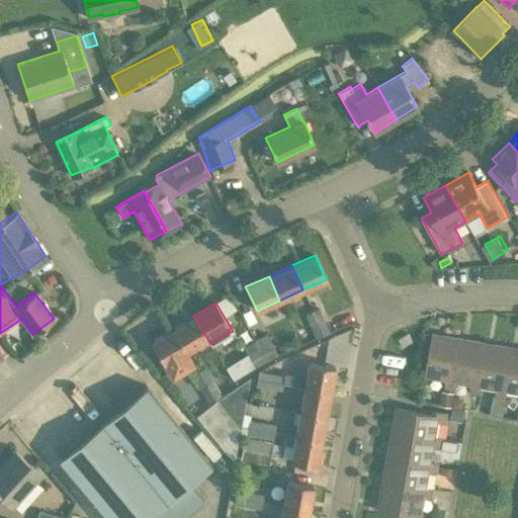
[(305,315),(311,327),(325,321),(320,309),(305,315)]
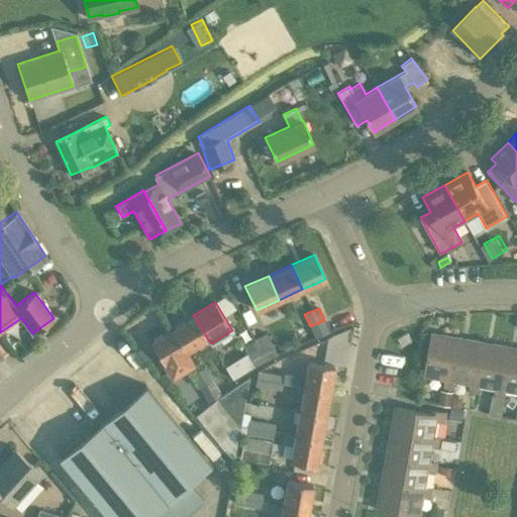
[(193,315),(172,328),(179,339),(186,350),(196,344),(201,351),(211,344),(211,343),(207,338),(193,315)]
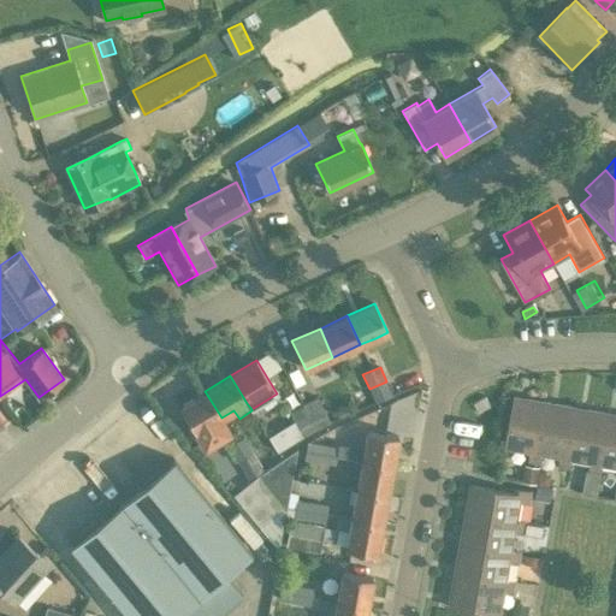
[(386,381),(369,389),(375,403),(392,396),(386,381)]
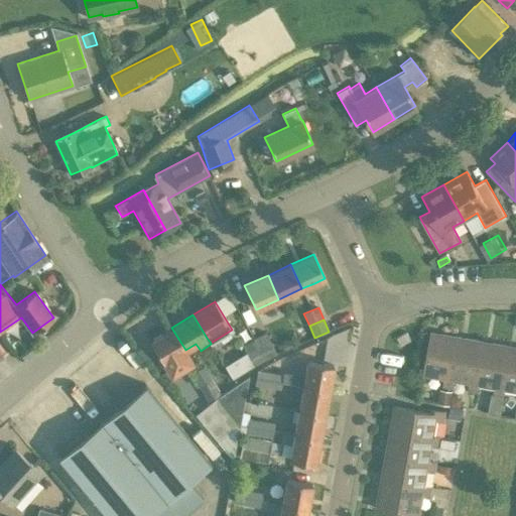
[(171,328),(148,342),(169,375),(192,361),(189,356),(185,350),(178,339),(171,328)]
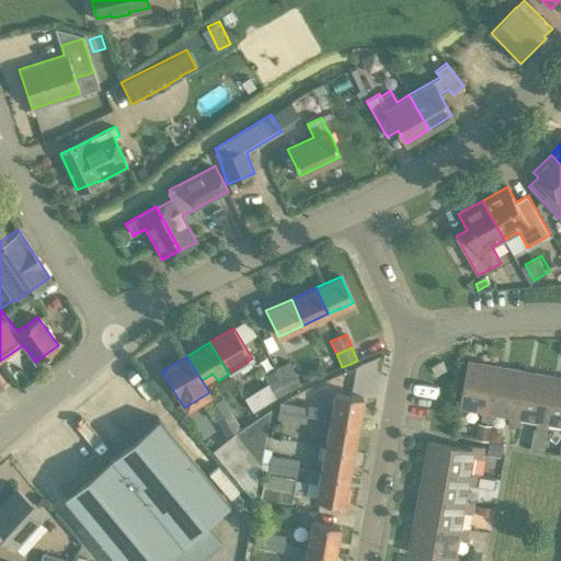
[(503,367),(469,361),(462,403),(485,408),(483,419),(493,421),(495,410),(503,367)]
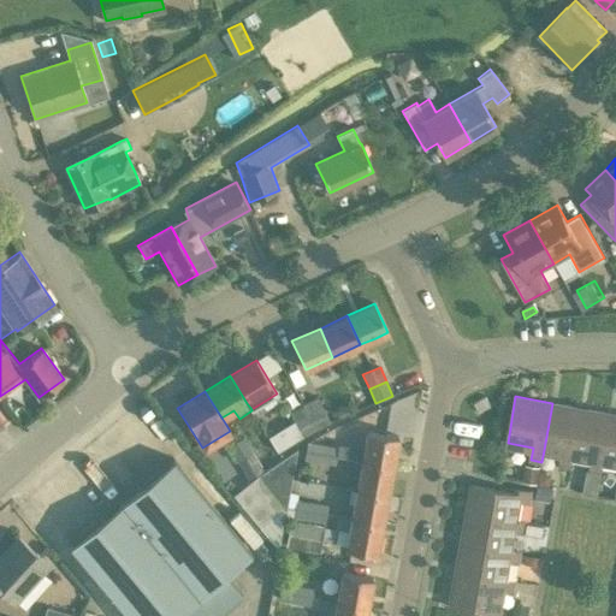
[(318,397),(303,406),(308,413),(308,415),(317,430),(331,422),(330,420),(320,402),(318,397)]
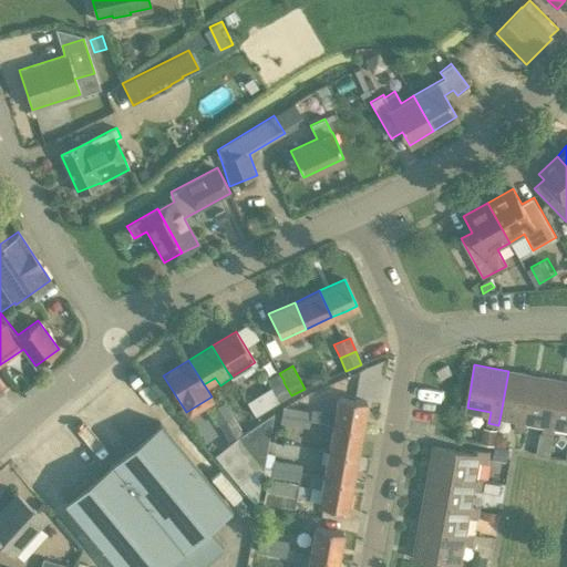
[(525,430),(527,419),(535,375),(508,371),(501,414),(518,418),(515,429),(525,430)]
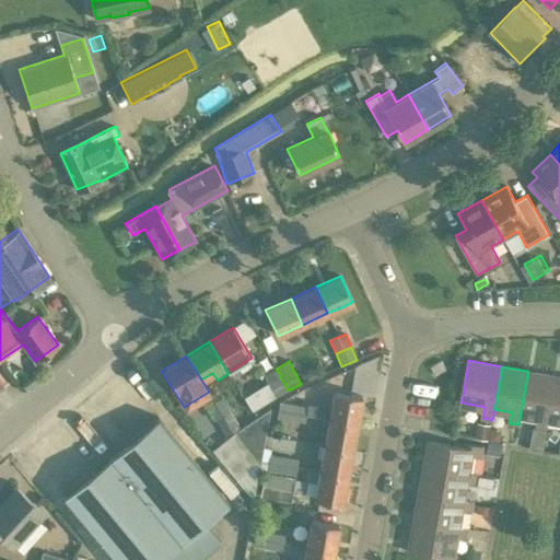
[(276,369),(264,374),(275,395),(276,397),(288,391),(280,377),(280,375),(276,369)]
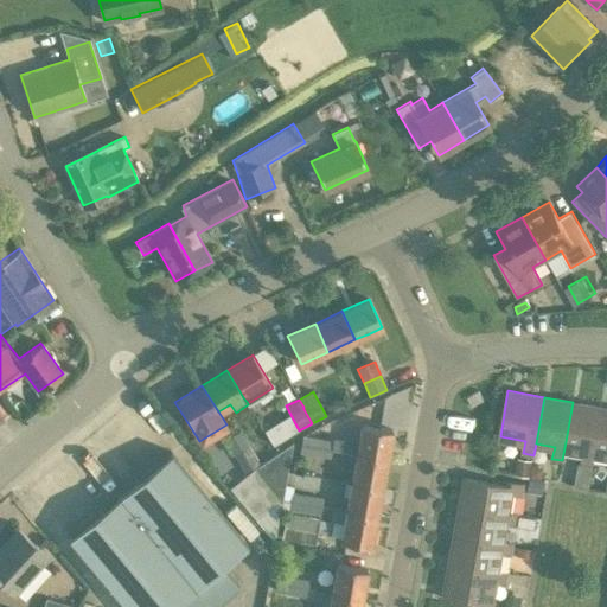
[(592,466),(595,454),(602,407),(573,402),(564,448),(583,452),(581,464),(592,466)]
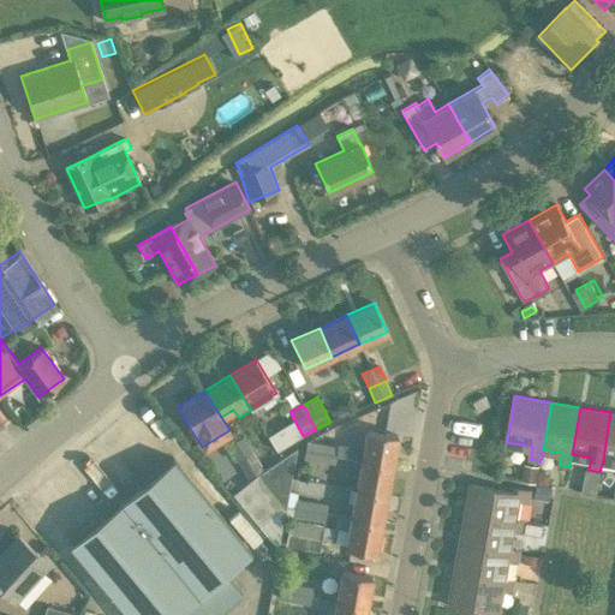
[(614,461),(614,413),(610,412),(603,460),(614,461)]
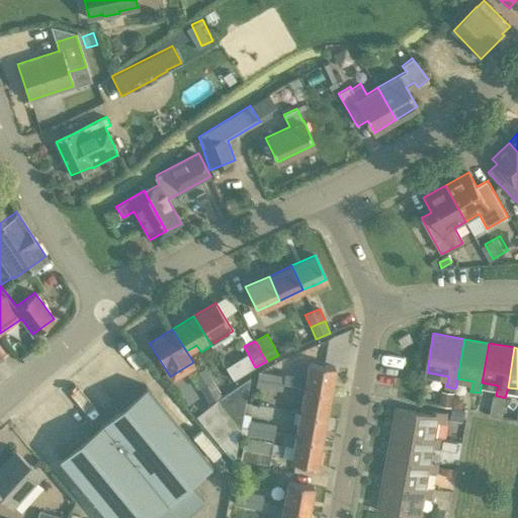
[(283,375),(282,382),(305,386),(330,392),(335,367),(309,362),(306,377),(283,373),(283,375)]
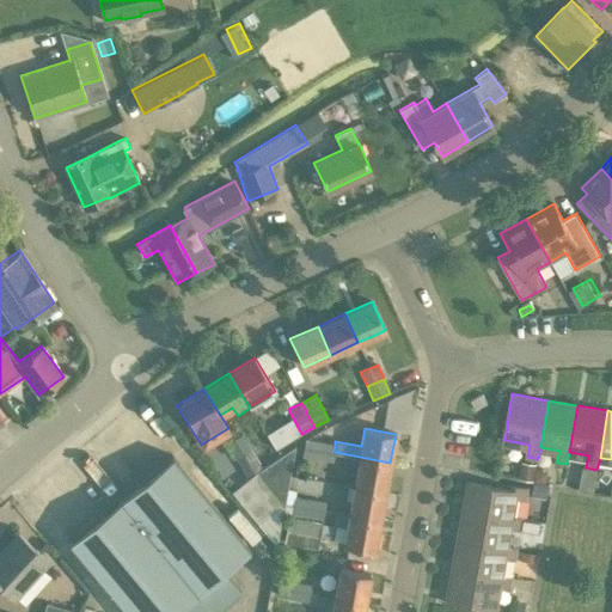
[(227,444),(233,454),(242,450),(244,453),(251,448),(243,434),(227,444)]
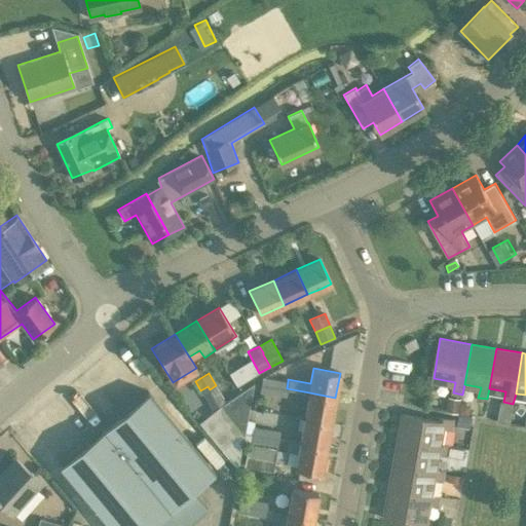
[(275,387),(277,380),(261,377),(260,384),(259,391),(272,393),(273,386),(275,387)]
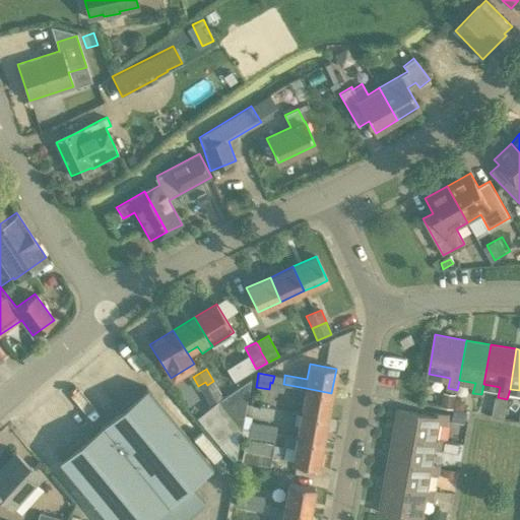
[(272,383),(270,382),(269,389),(282,391),(283,384),(284,377),(274,376),(272,383)]
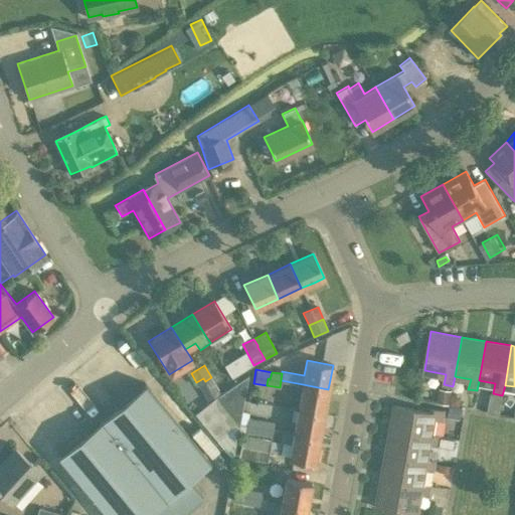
[(238,425),(242,399),(246,376),(246,375),(220,391),(221,394),(218,396),(215,397),(238,425)]
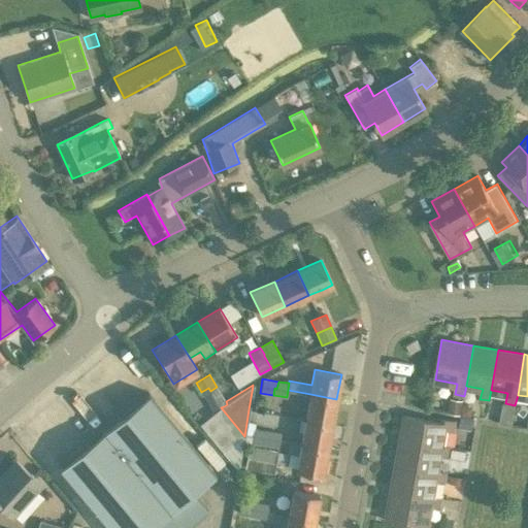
[(208,388),(201,392),(209,406),(211,405),(216,411),(224,406),(227,404),(223,397),(217,387),(210,391),(208,388)]
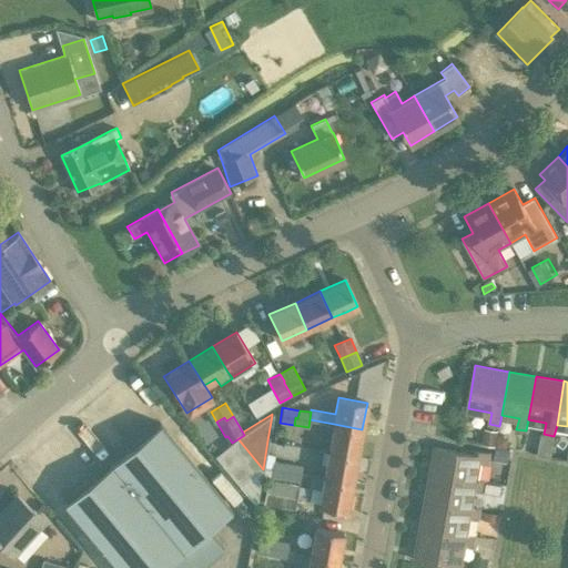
[(195,567),(222,546),(206,528),(231,509),(160,424),(64,504),(118,567),(195,567)]
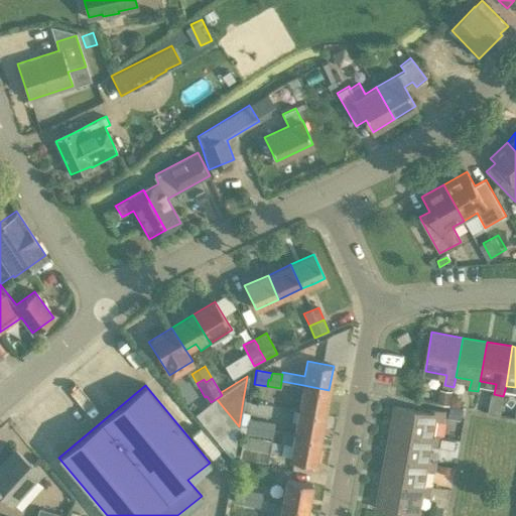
[(303,385),(298,408),(325,413),(329,390),(303,385)]
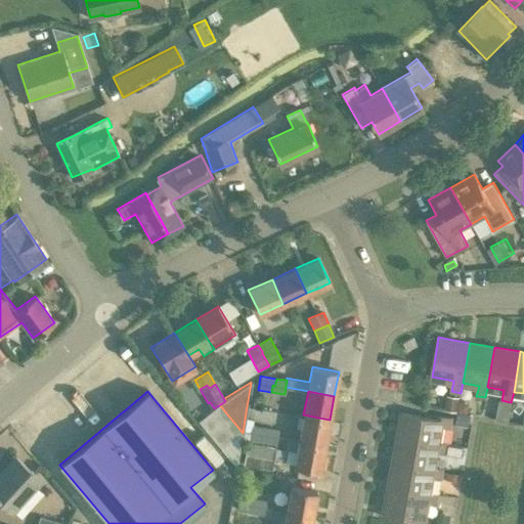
[(438,419),(401,412),(397,433),(437,441),(440,425),(450,427),(452,418),(439,416),(438,419)]
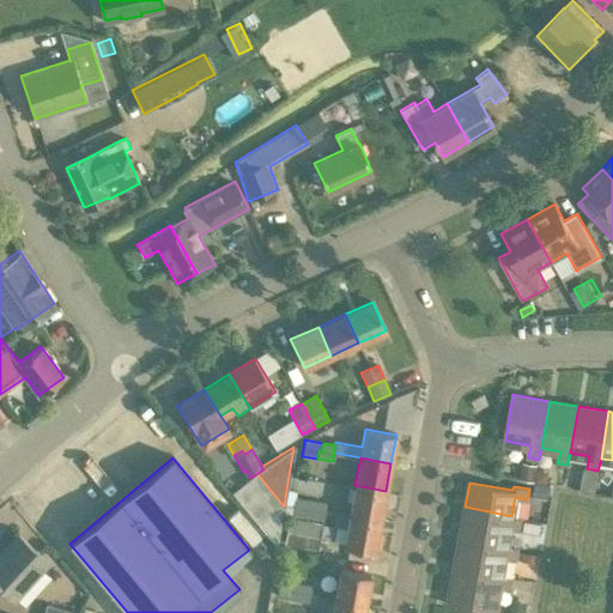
[(352,502),(350,514),(381,520),(386,491),(354,485),(352,502)]
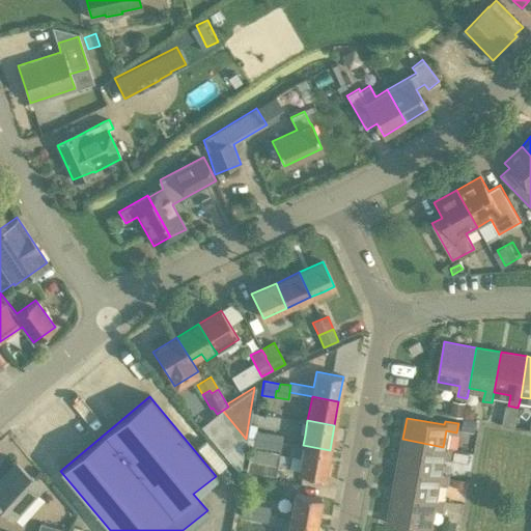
[(255,430),(254,439),(255,439),(254,447),(266,449),(268,441),(270,441),(271,434),(255,430)]
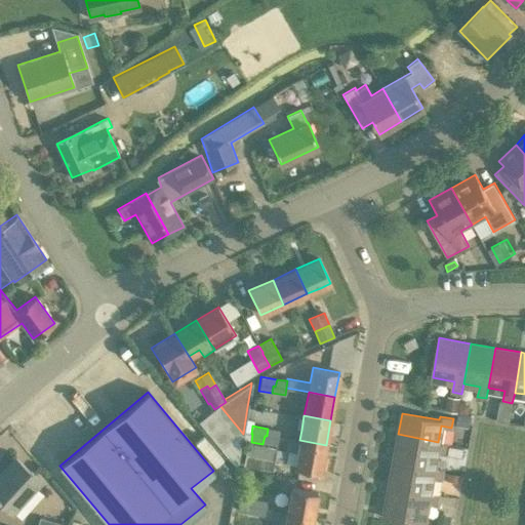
[(265,436),(263,444),(277,446),(280,431),(268,429),(267,436),(265,436)]
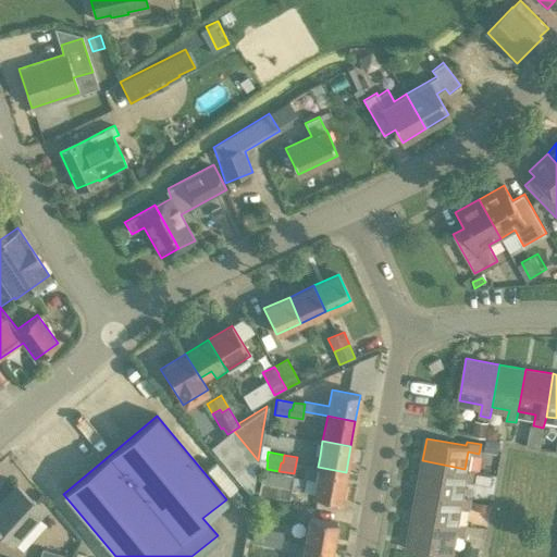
[(422,460),(417,490),(459,497),(462,479),(474,481),(475,471),(465,469),(422,460)]
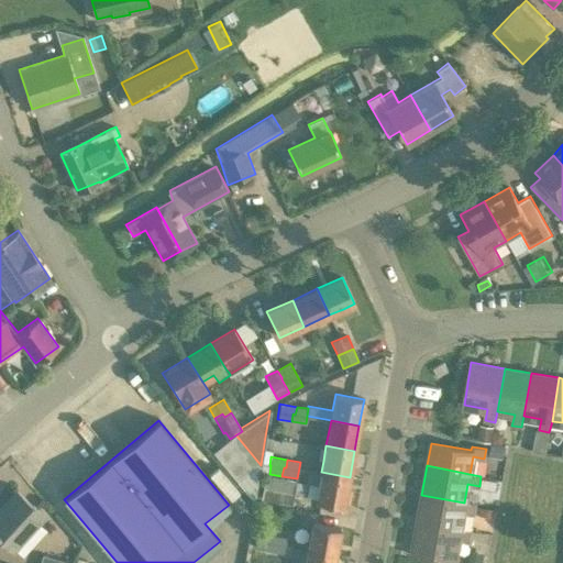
[(344,507),(350,477),(321,472),(316,501),(344,507)]
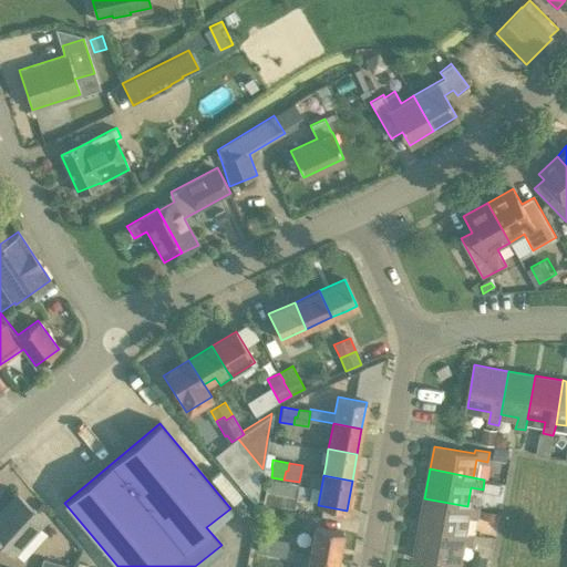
[(268,478),(266,492),(297,497),(299,484),(268,478)]
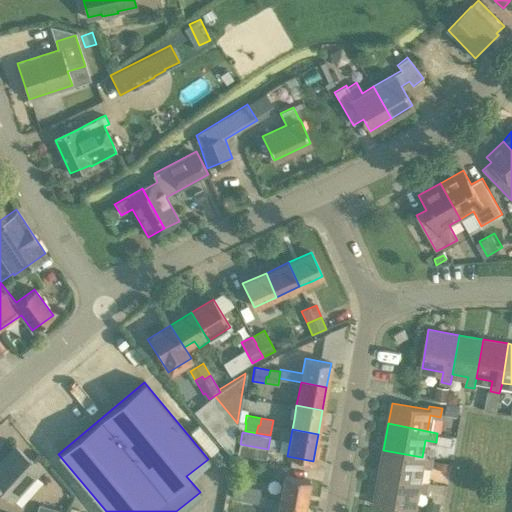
[(240,444),(238,455),(265,461),(268,449),(240,444)]
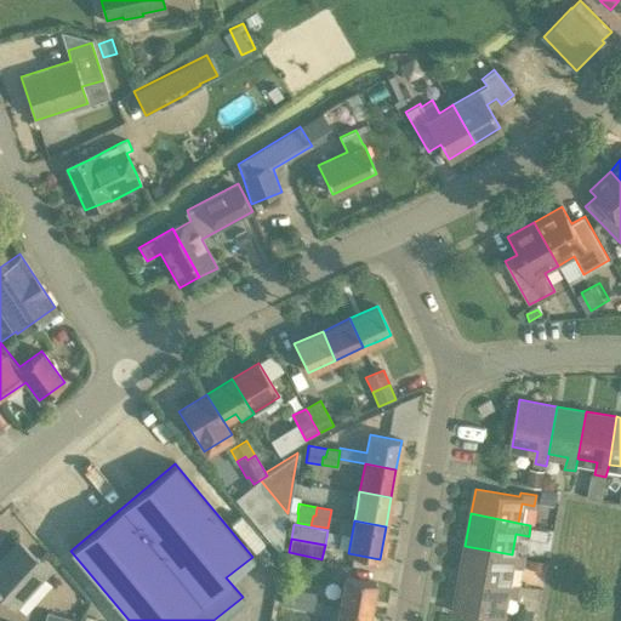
[(49,569),(17,541),(0,559),(0,593),(15,607),(49,569)]
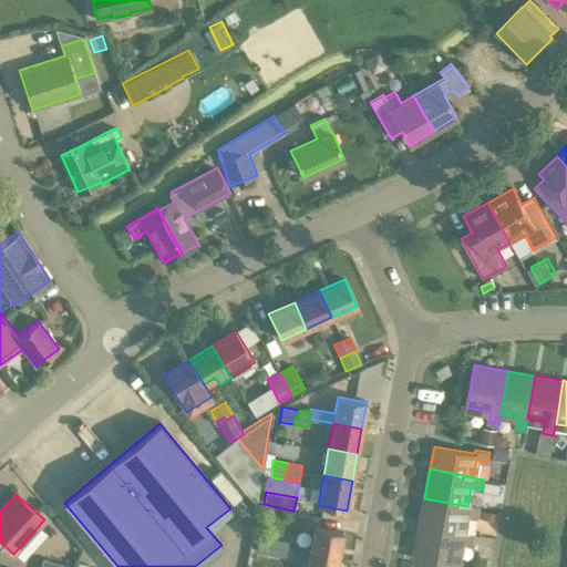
[(424,498),(420,525),(463,533),(466,515),(476,517),(478,507),(467,506),(424,498)]
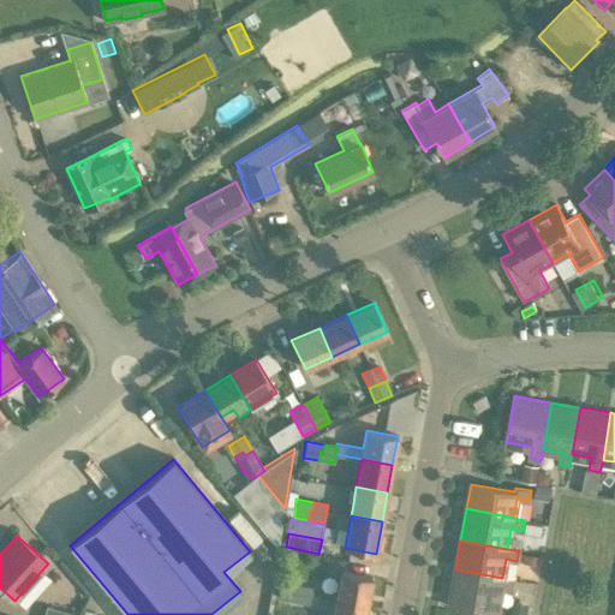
[(502,578),(455,569),(448,605),(495,614),(500,589),(512,591),(514,580),(502,578)]
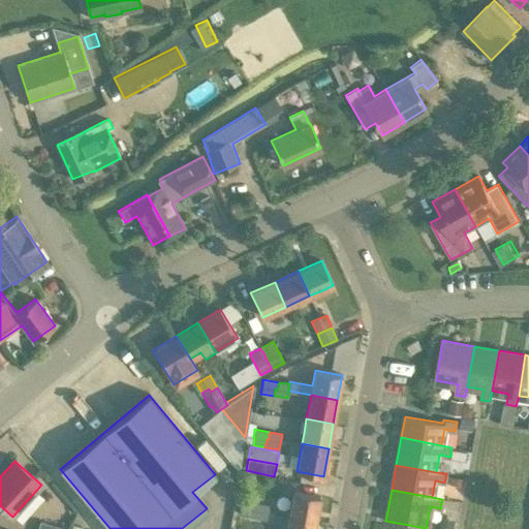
[(289,516),(316,520),(320,496),(293,491),(289,516)]
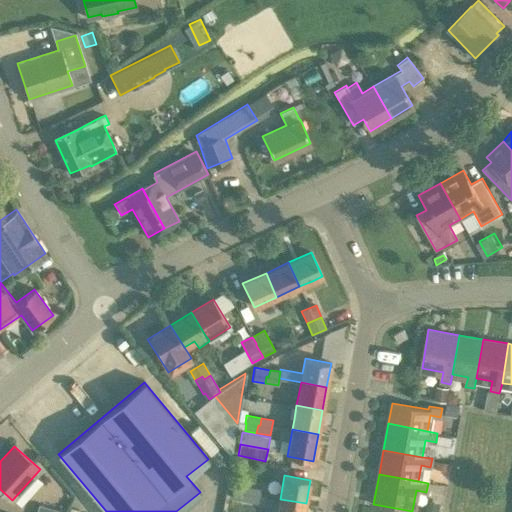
[(245,501),(247,486),(234,484),(231,498),(245,501)]
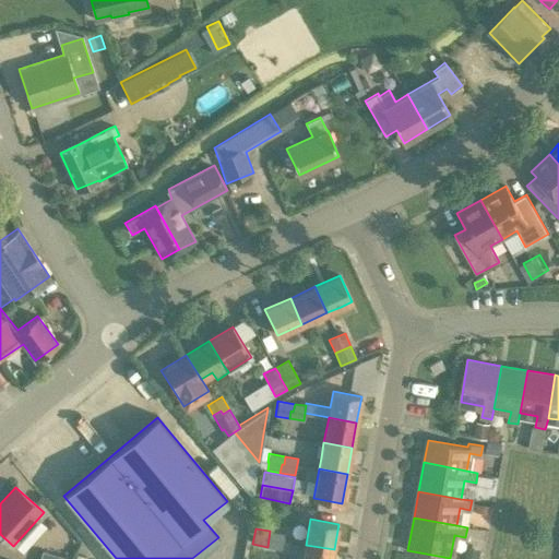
[(285,534),(270,531),(268,547),(282,549),(285,534)]
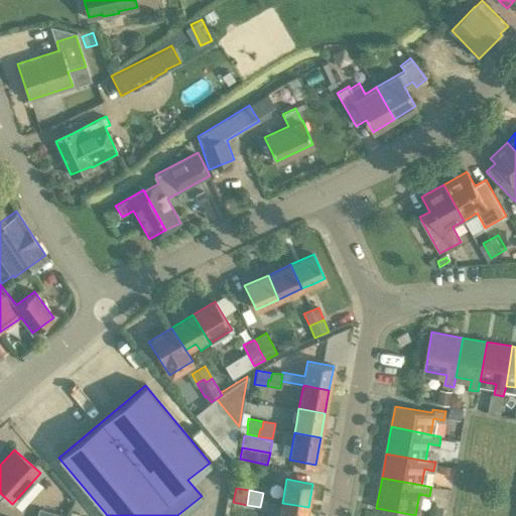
[(282,503),(279,515),(306,515),(308,507),(282,503)]
